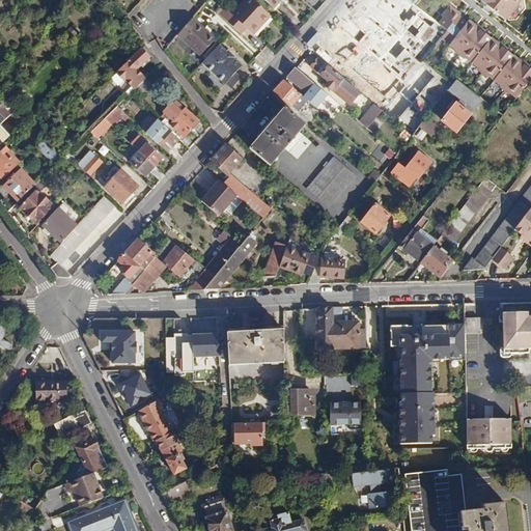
[(250,0),(242,0),(230,14),(222,7),(217,14),(234,31),(242,24),(252,33),(268,17),(250,0)]
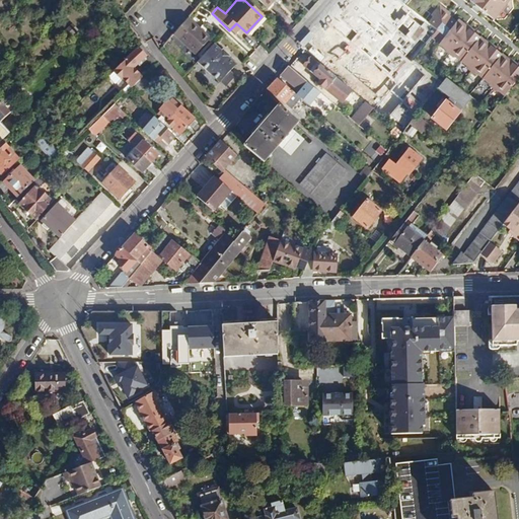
[(467,0),(466,2),(490,20),(506,0),(467,0)]
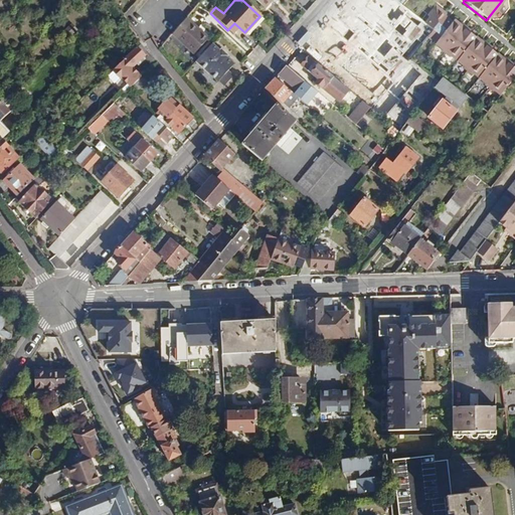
[(425,32),(457,57),(474,35),(450,16),(449,18),(443,14),(442,15),(440,14),(442,10),(432,3),(423,13),(425,14),(420,20),(430,27),(425,32)]
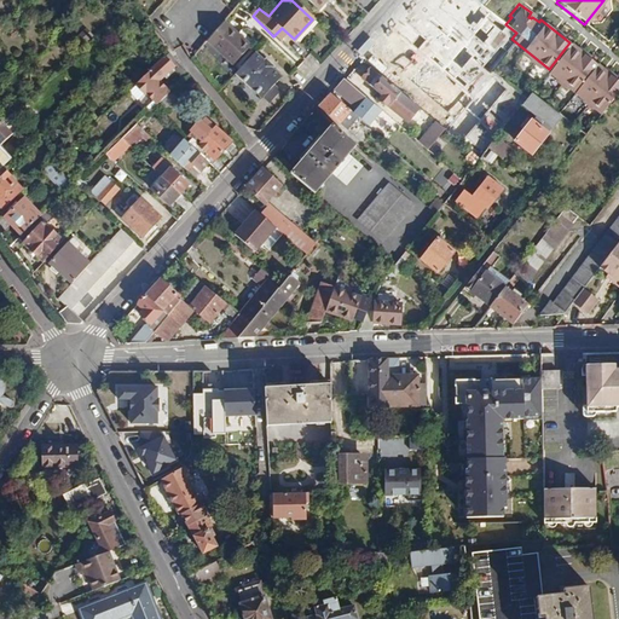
[(229,24),(212,42),(231,61),(249,42),(229,24)]
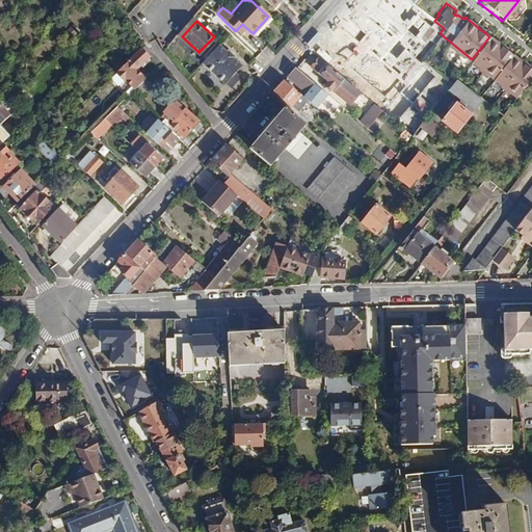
[(472,59),(493,75),(510,52),(489,36),(472,59)]
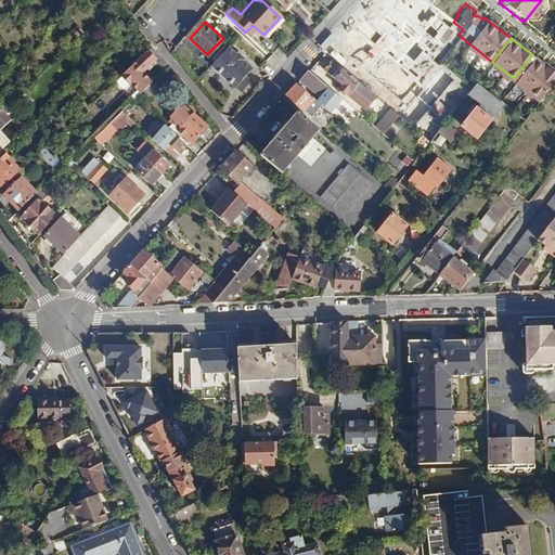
[(236,50),(234,52),(227,44),(209,63),(233,85),(250,66),(243,59),(244,56),(236,50)]
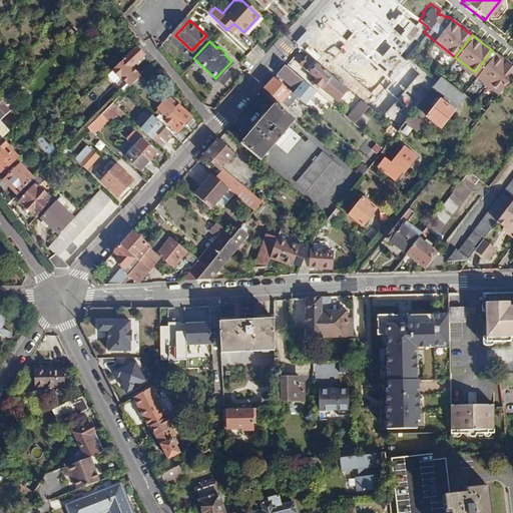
[(137,78),(130,69),(145,54),(136,45),(110,71),(116,79),(118,78),(127,88),(128,87),(137,78)]
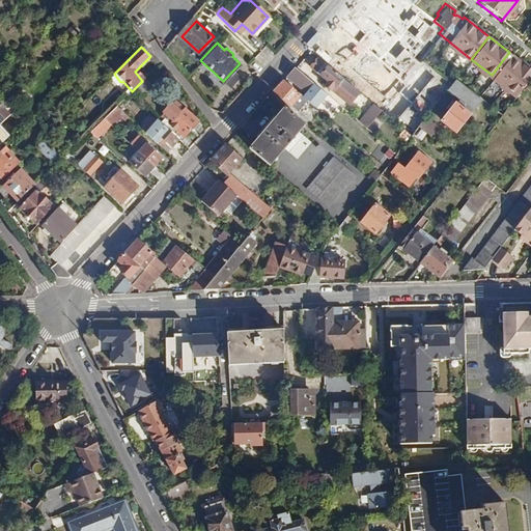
[(530,68),(509,52),(492,75),(516,93),(530,74),(530,68)]
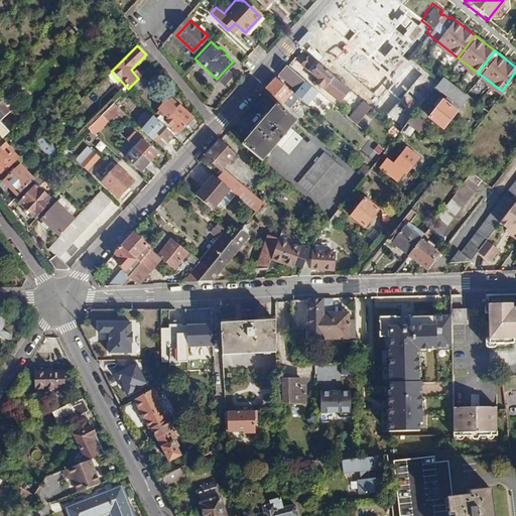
[(349,88),(319,63),(311,73),(318,78),(315,82),(321,87),(323,86),(329,91),(328,92),(338,101),(349,88)]
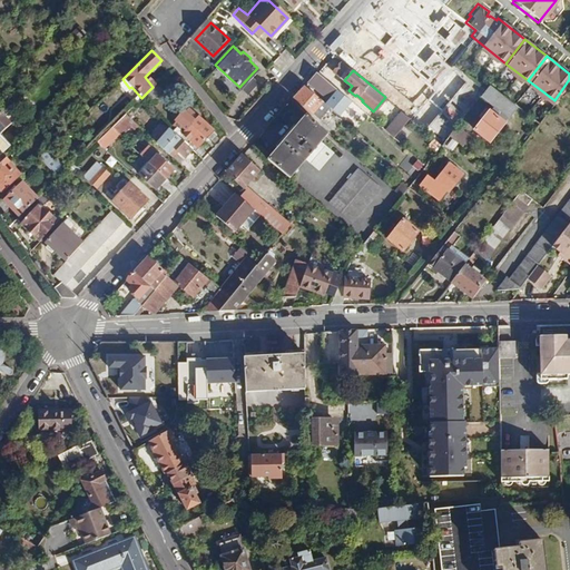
[(350,100),(316,71),(307,81),(328,99),(325,104),(338,115),(350,100)]
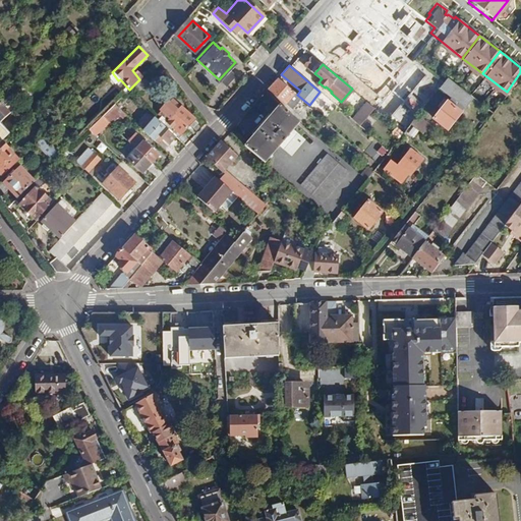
[(139,79),(130,89),(135,94),(150,79),(145,74),(139,79)]
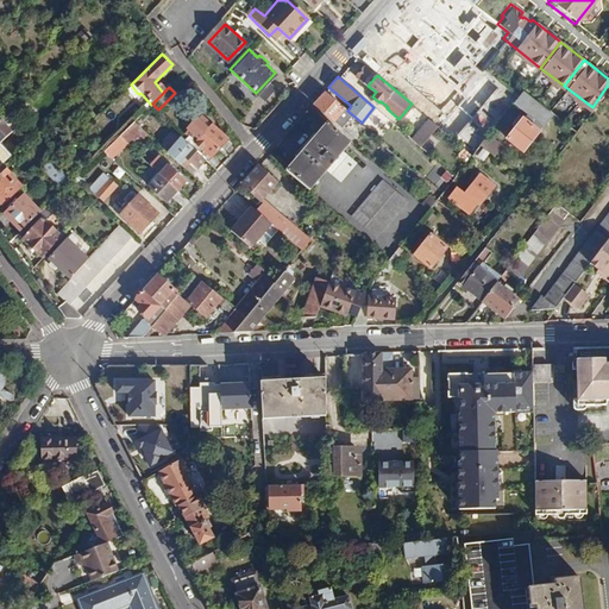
[(324,92),(313,104),(332,120),(343,107),(324,92)]
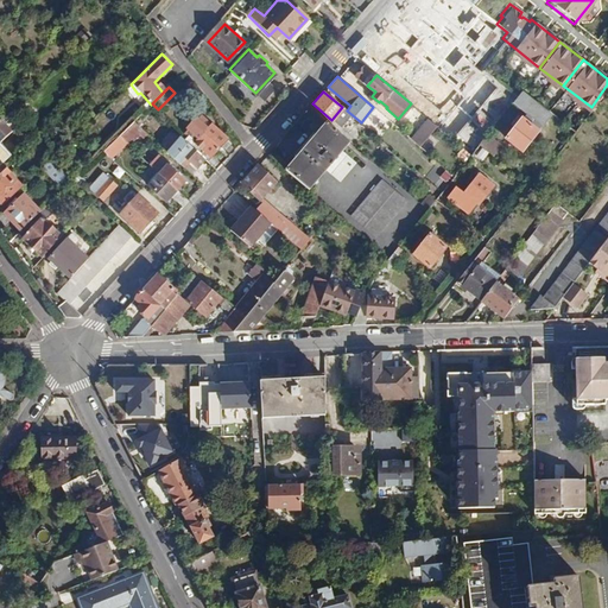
[(548,111),(523,92),(520,94),(513,103),(543,127),(552,114),(548,111)]
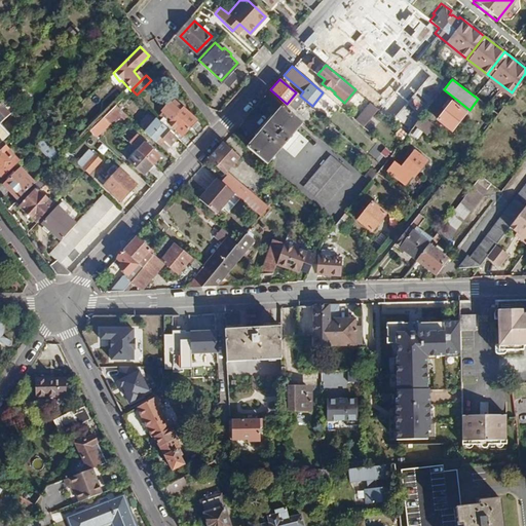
[(0,122),(9,116),(4,110),(6,110),(13,103),(10,94),(0,103),(0,122)]
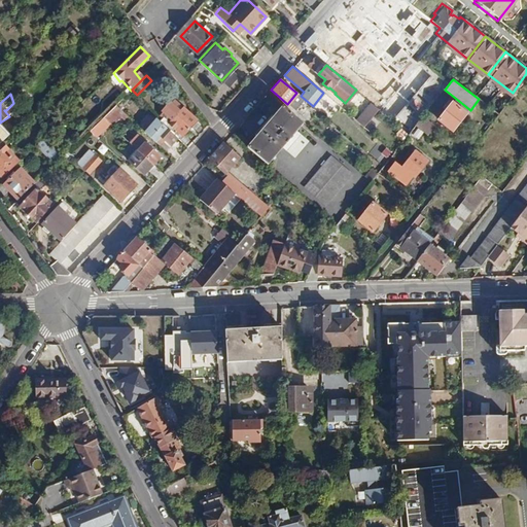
[(451,103),(436,120),(451,132),(465,113),(451,103)]
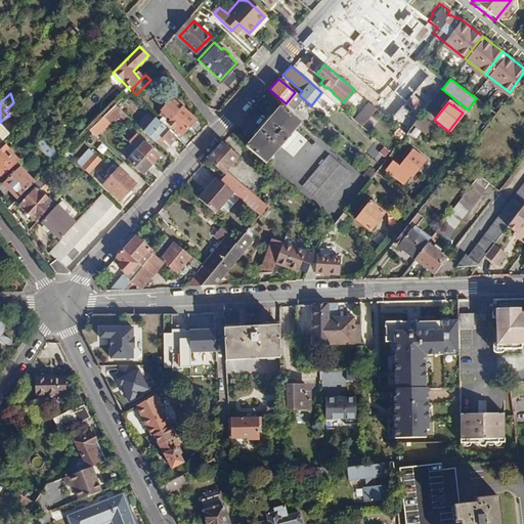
[(372,103),(356,122),(362,127),(378,108),(372,103)]
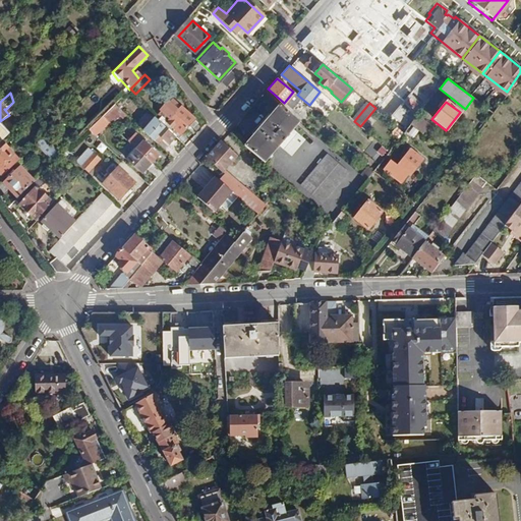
[(277,147),(278,146),(289,156),(302,140),(291,130),(298,121),(279,105),(256,131),(244,146),(265,162),(277,147)]
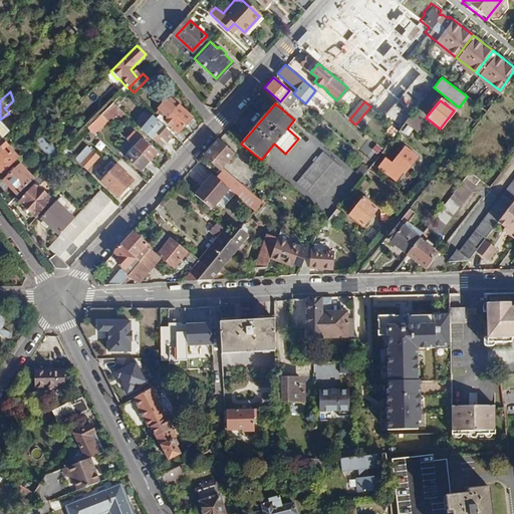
[(110,105),(98,117),(104,123),(106,125),(115,116),(118,118),(122,115),(110,105)]
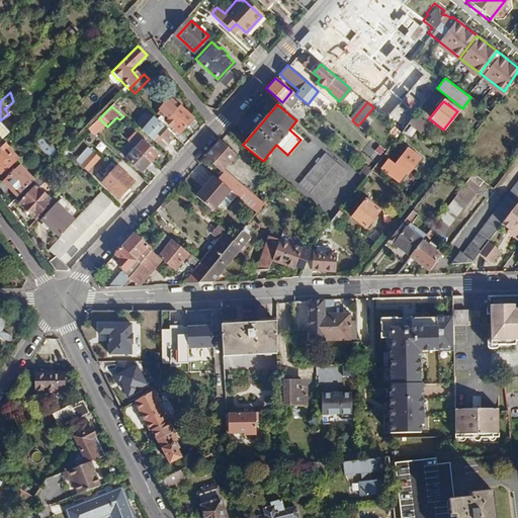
[(18,107),(13,112),(17,115),(22,111),(18,107)]
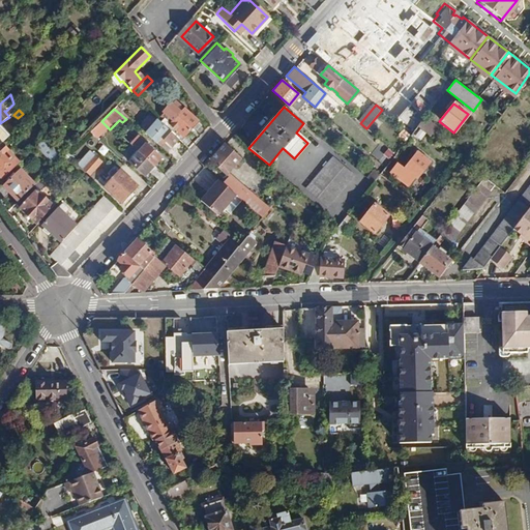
[(180,110),(163,127),(175,140),(185,149),(190,144),(180,136),(193,121),(180,110)]
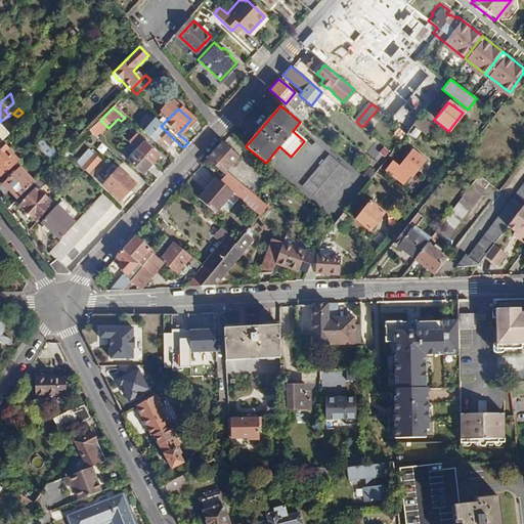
[(408,133),(417,139),(422,132),(427,135),(434,125),(421,116),(408,133)]
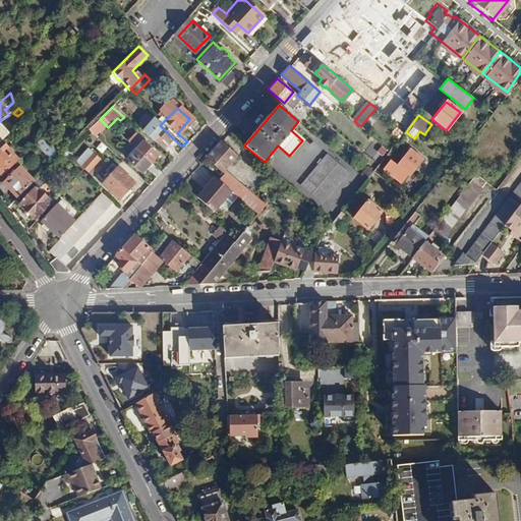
[(392,116),(391,118),(403,128),(405,126),(392,116)]
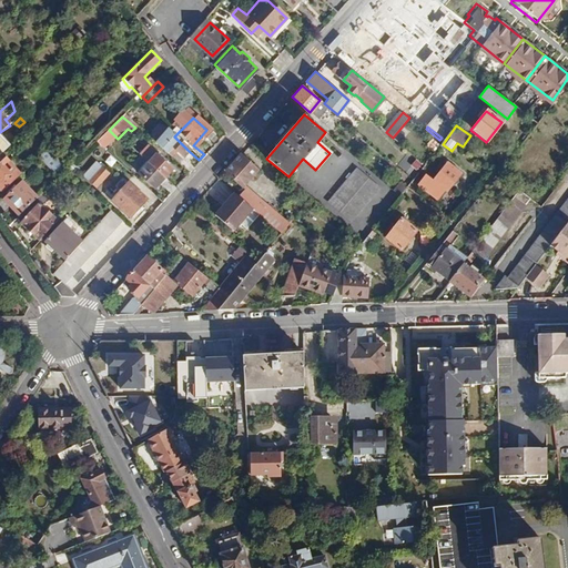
[(115,137),(109,130),(94,144),(101,151),(115,137)]
